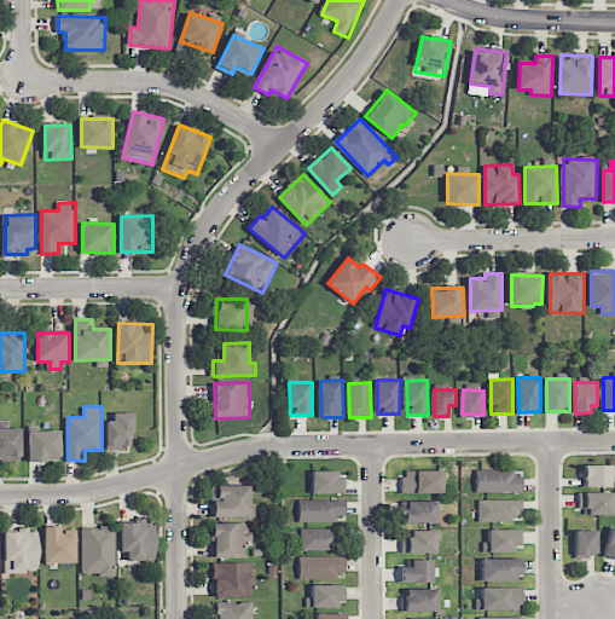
[(110,447),(134,447),(135,412),(110,412),(110,447)]
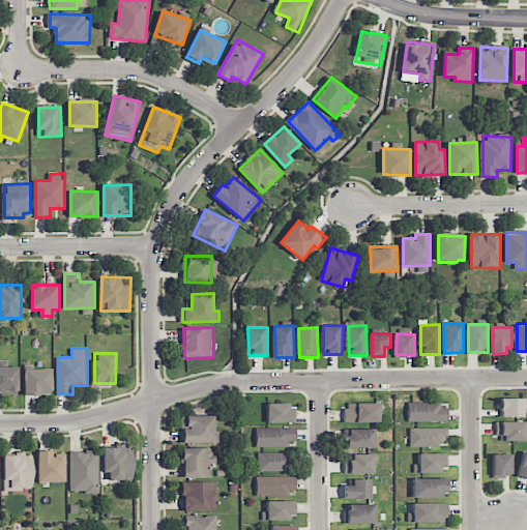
[(20,366),(0,365),(0,392),(19,393),(20,366)]
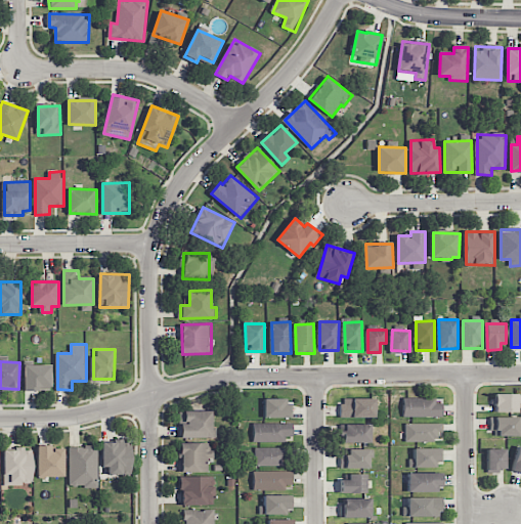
[(52,364),(26,364),(25,390),(52,391),(52,364)]
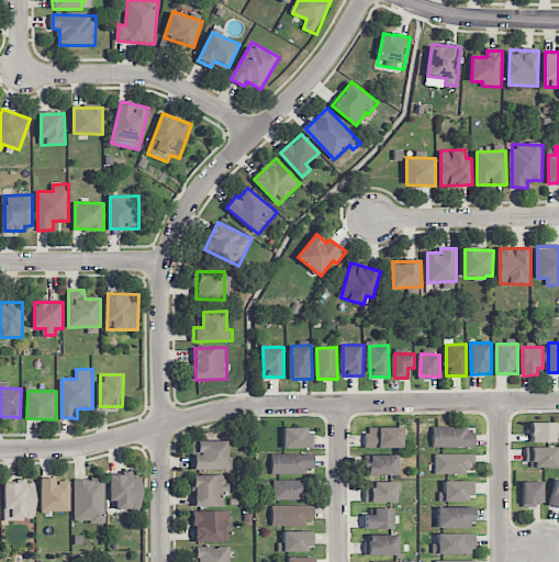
[(533,441),(557,442),(557,422),(533,422),(533,441)]
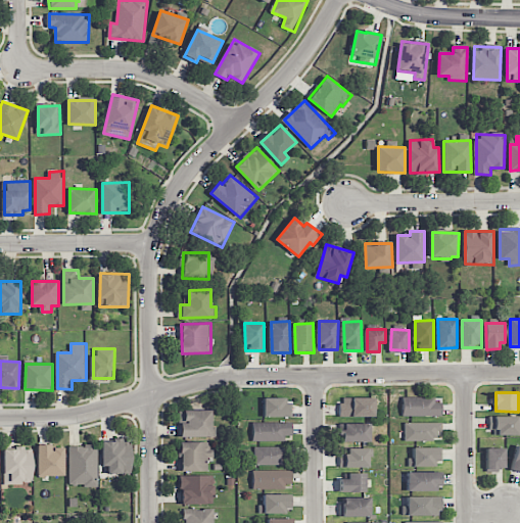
[(404,416),(443,416),(444,402),(436,402),(436,397),(405,396),(404,416)]
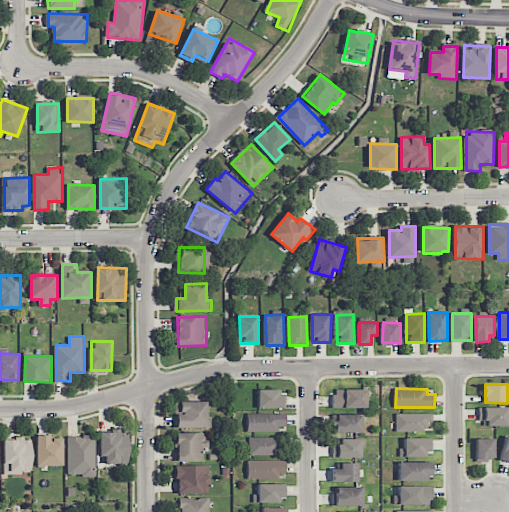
[(288,408),(288,394),(280,394),(280,389),(260,389),(260,407),(288,408)]
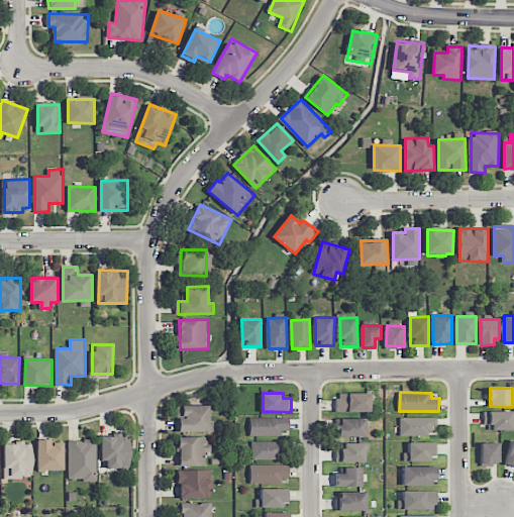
[(372,411),(372,393),(338,393),(338,412),(372,411)]
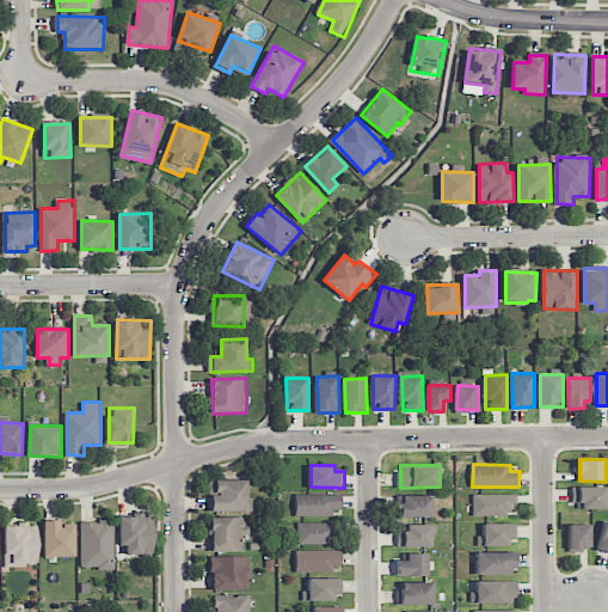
[(213,512),(255,510),(255,500),(249,500),(249,479),(212,481),(213,512)]
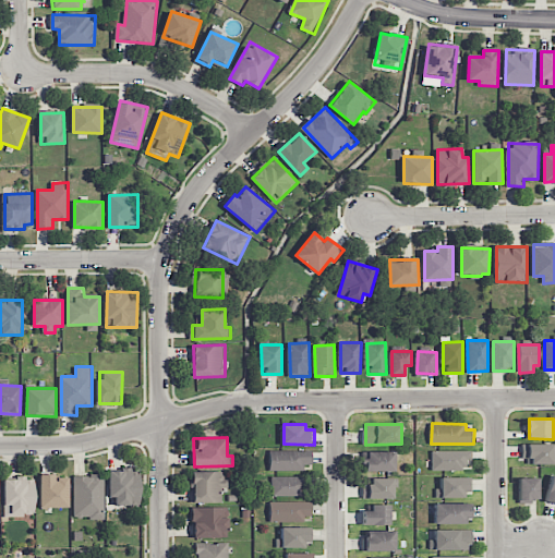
[(554,444),(523,444),(523,462),(554,462),(554,444)]
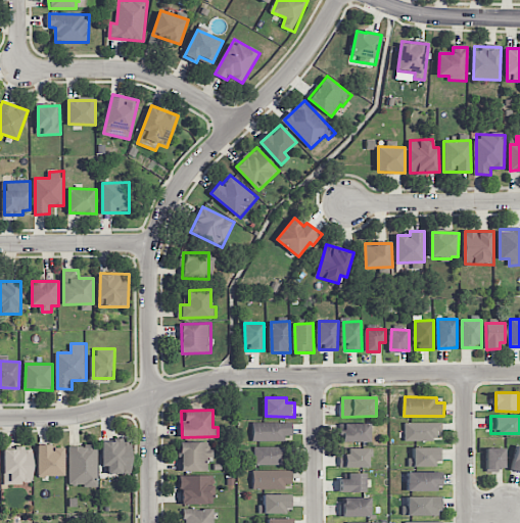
[(254,439),(293,440),(294,422),(254,422),(254,439)]
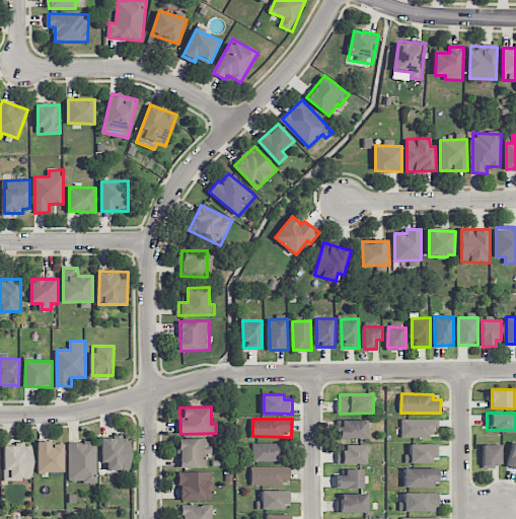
[(402,419),(402,436),(435,437),(435,427),(440,427),(440,420),(402,419)]
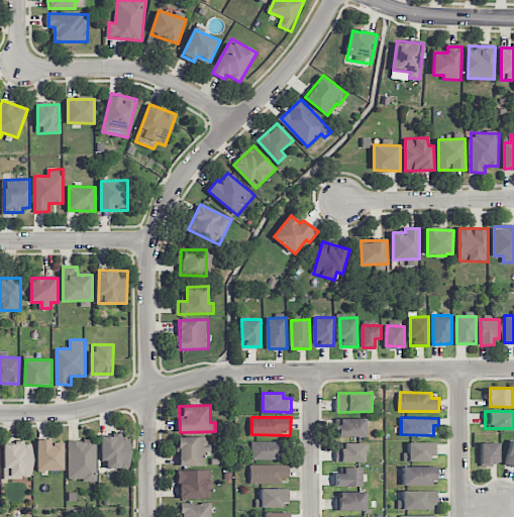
[(368,436),(367,418),(338,419),(338,436),(368,436)]
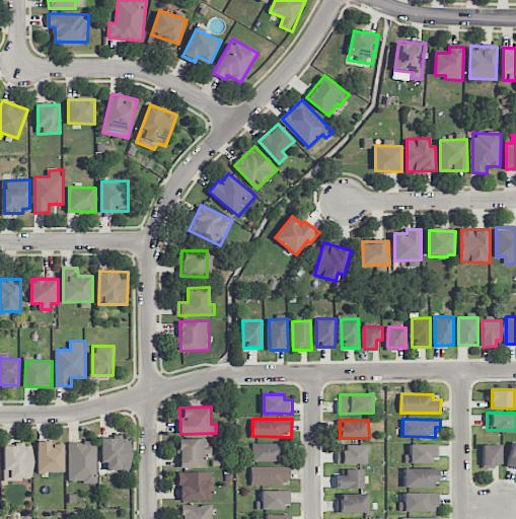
[(102,462),(109,462),(109,469),(131,470),(132,437),(103,437),(102,462)]
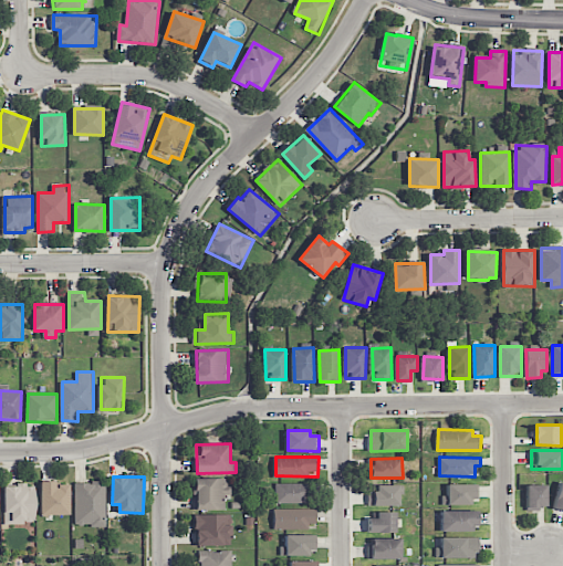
[(232,479),(197,478),(197,510),(227,510),(228,499),(231,499),(232,479)]
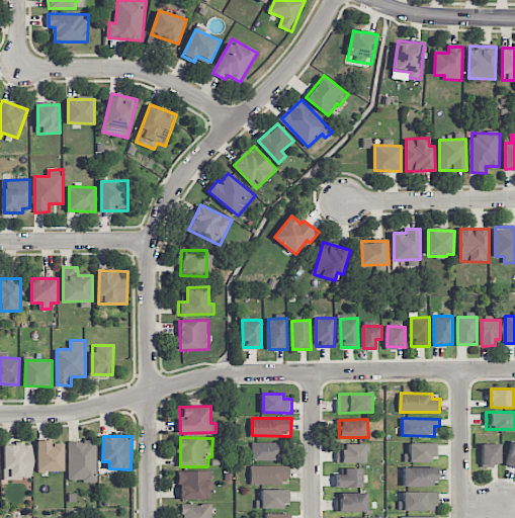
[(65,443),(53,444),(53,440),(38,440),(38,471),(65,470),(65,443)]
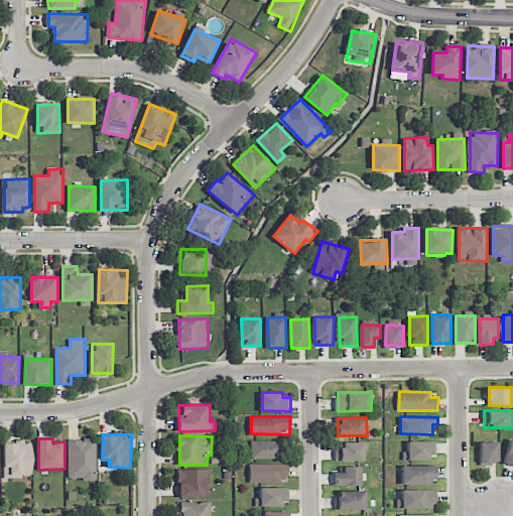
[(97,439),(70,440),(71,480),(98,479),(97,439)]
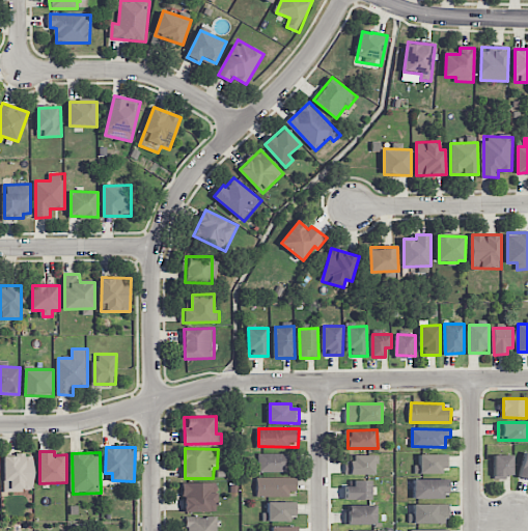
[(289,453),(260,453),(259,472),(289,472),(289,453)]
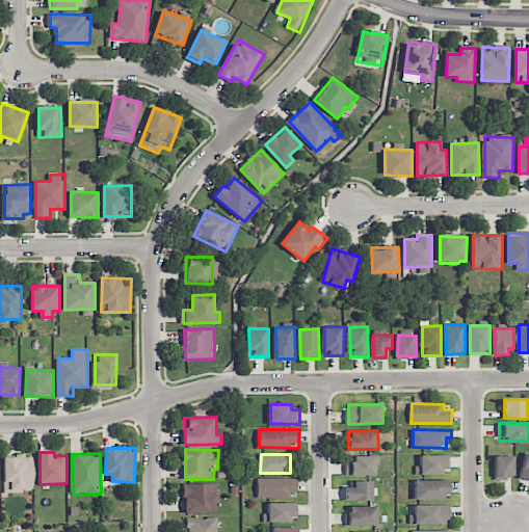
[(451,454),(422,454),(422,473),(451,473),(451,454)]
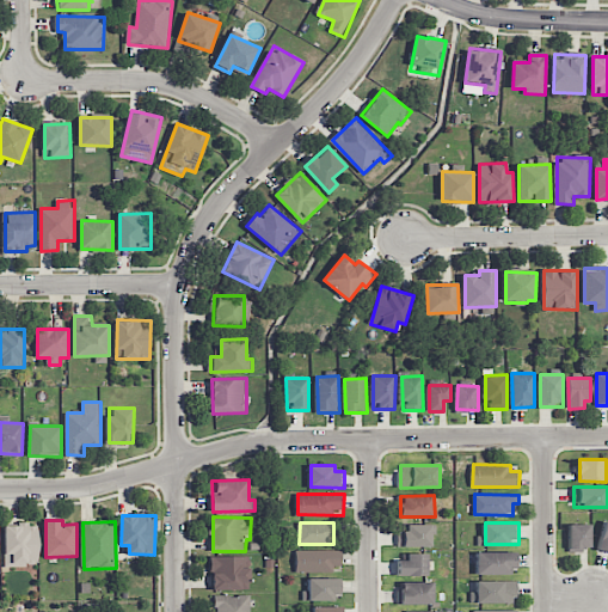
[(40,525),(6,524),(5,565),(40,565),(40,525)]
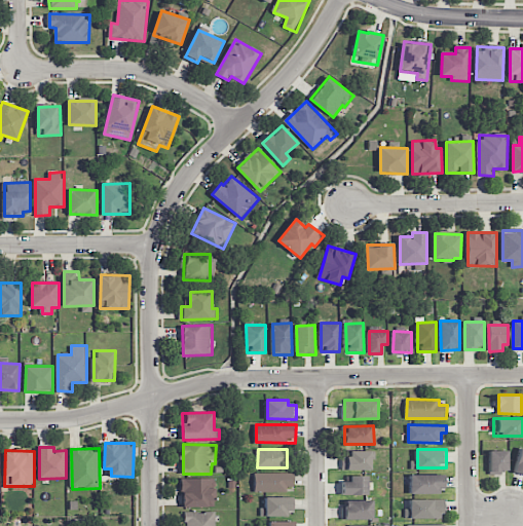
[(374,470),(374,450),(351,451),(351,456),(343,456),(343,470),(374,470)]
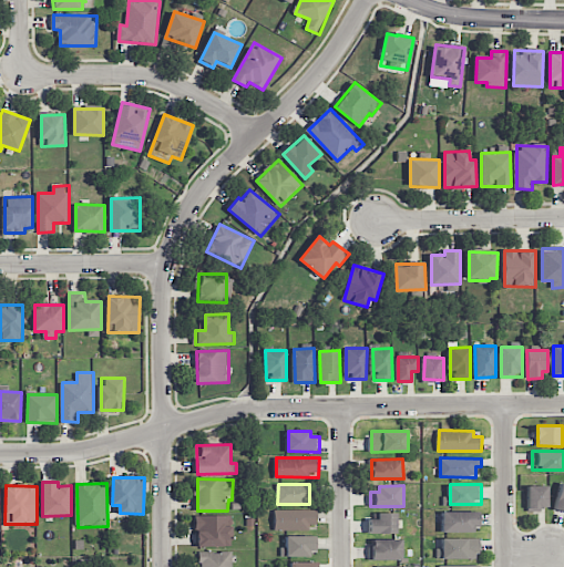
[(549,485),(529,486),(530,509),(549,509),(549,485)]
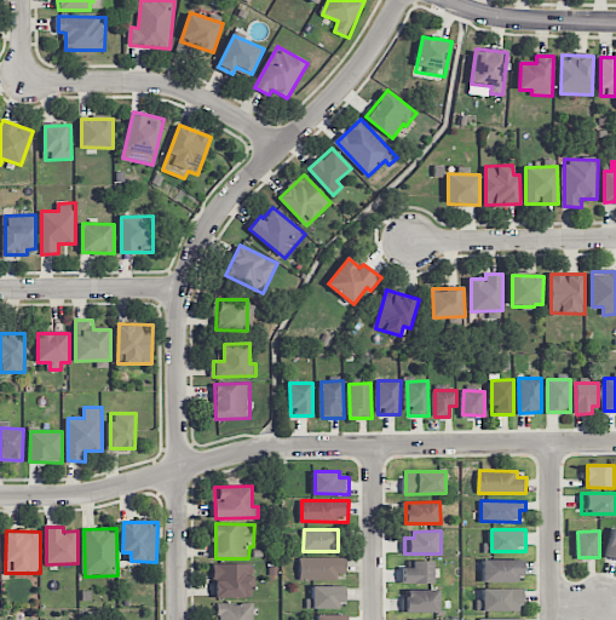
[(349,557),(301,557),(301,577),(349,578),(349,557)]
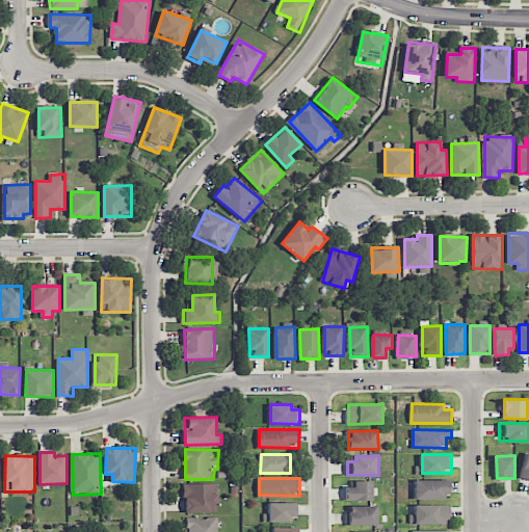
[(416,499),(450,498),(450,479),(416,480),(416,499)]
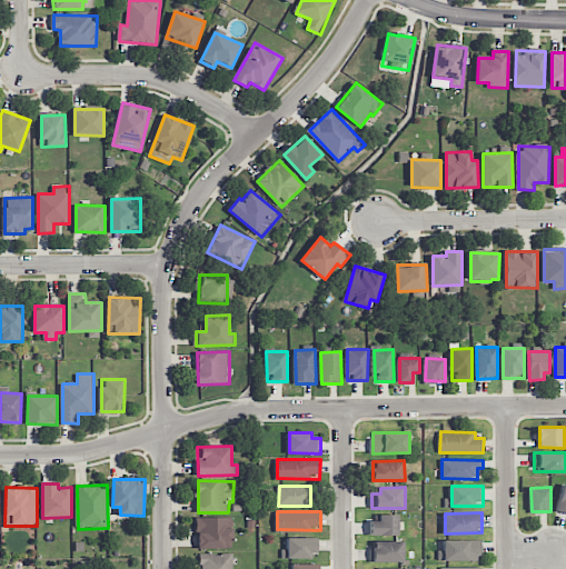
[(399,535),(399,513),(379,515),(380,519),(371,519),(371,536),(399,535)]
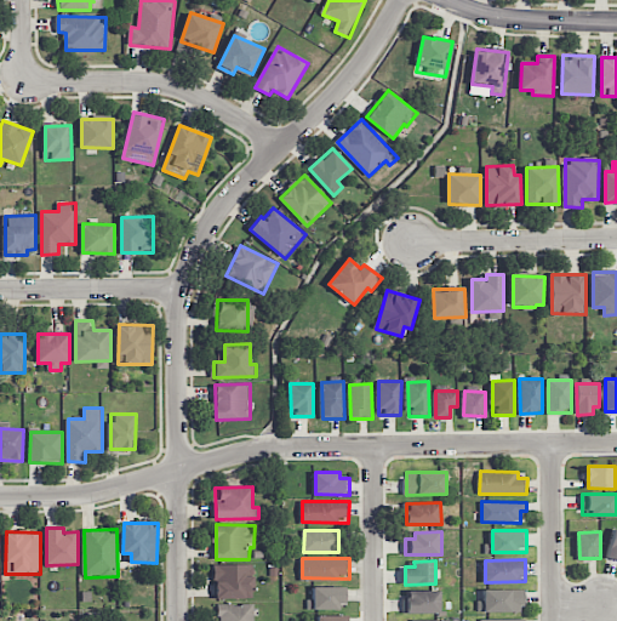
[(256,598),(256,564),(216,564),(216,598),(256,598)]
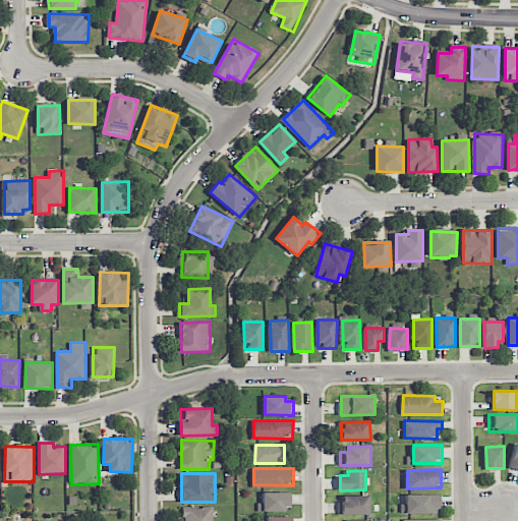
[(293,493),(264,491),(264,503),(260,503),(260,510),(293,511),(293,493)]
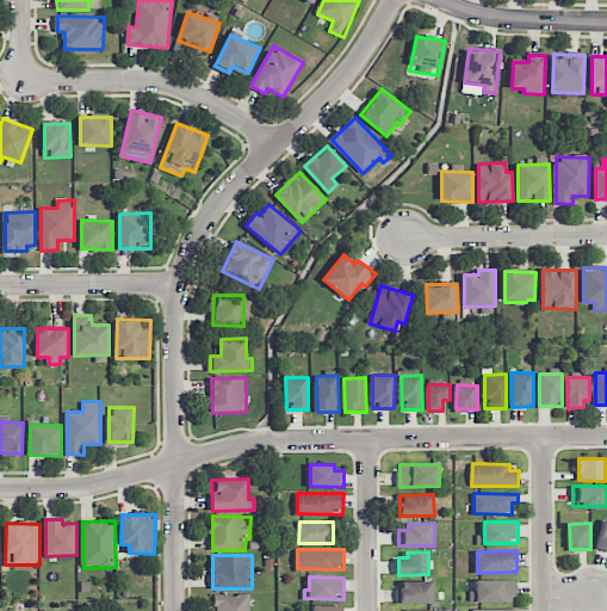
[(516,580),(477,579),(477,590),(472,590),(471,602),(516,602),(516,580)]
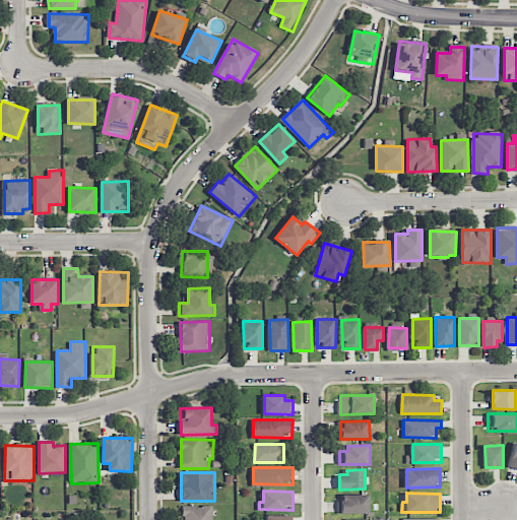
[(369,494),(340,494),(340,513),(370,513),(369,494)]
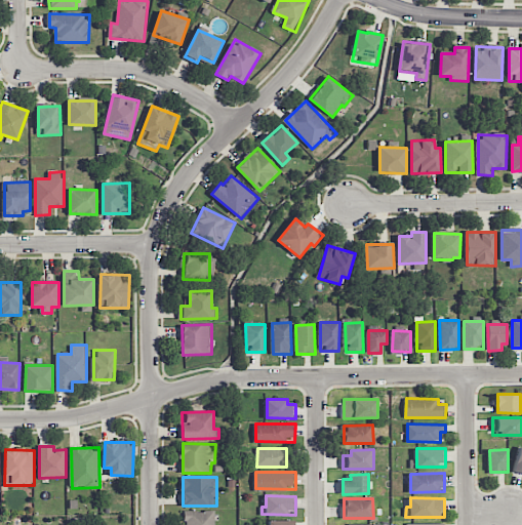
[(216,524),(216,510),(186,511),(186,524),(181,524),(179,524),(216,524)]
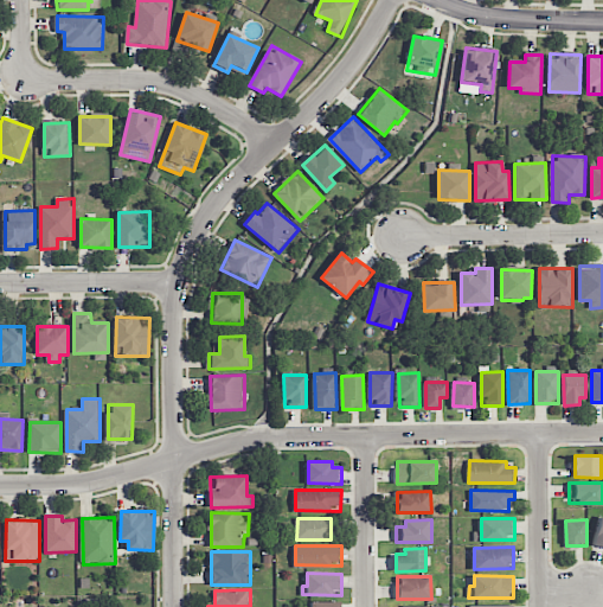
All buildings are outlined.
